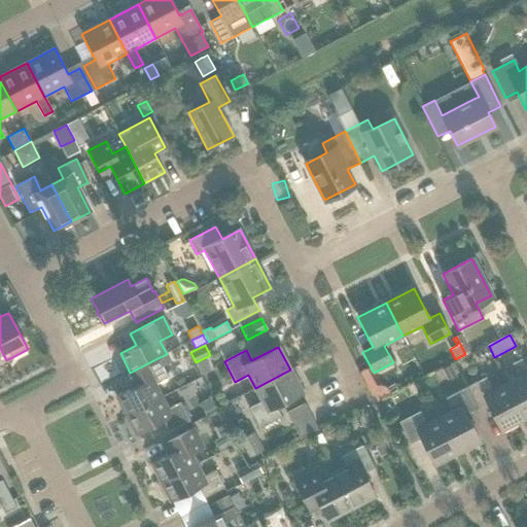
[(115,396),(126,415),(162,396),(155,384),(168,378),(157,358),(130,373),(137,385),(115,396)]
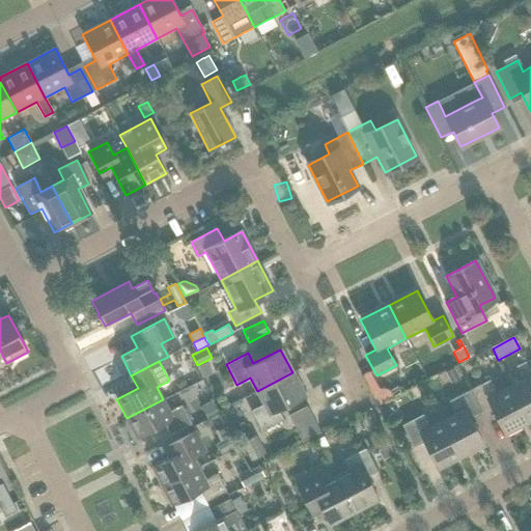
[(516,366),(523,380),(509,387),(528,422),(530,420),(530,372),(526,362),(516,366)]
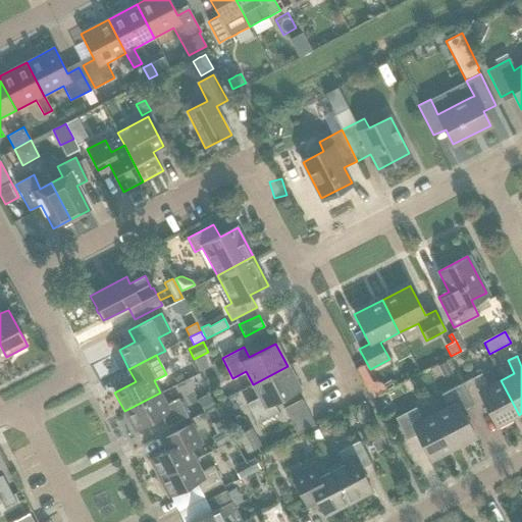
[(437,365),(442,376),(452,371),(446,361),(437,365)]
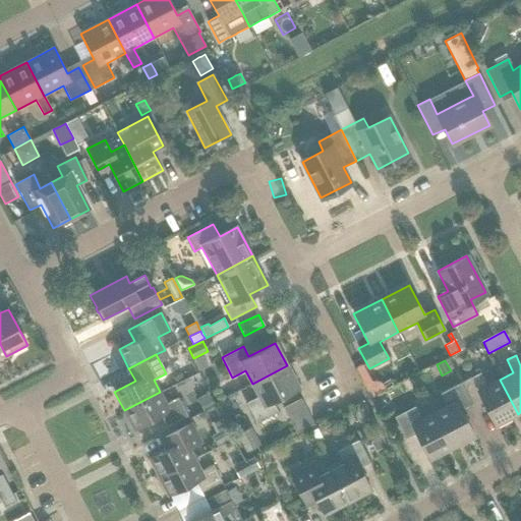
[(362,364),(355,368),(370,398),(378,394),(386,390),(382,383),(370,380),(362,364)]
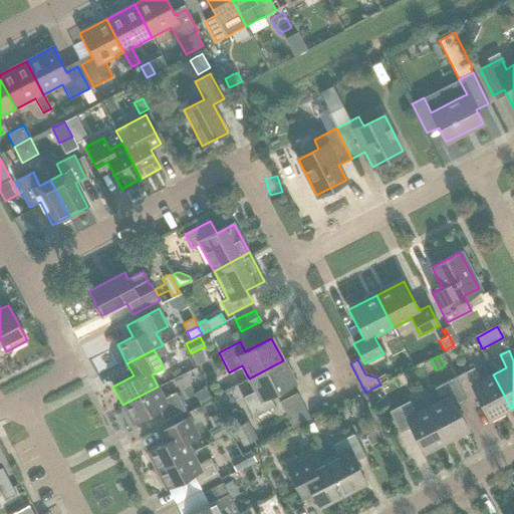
[(269,397),(295,382),(283,360),(249,378),(256,391),(243,398),(253,418),(274,407),(269,397)]
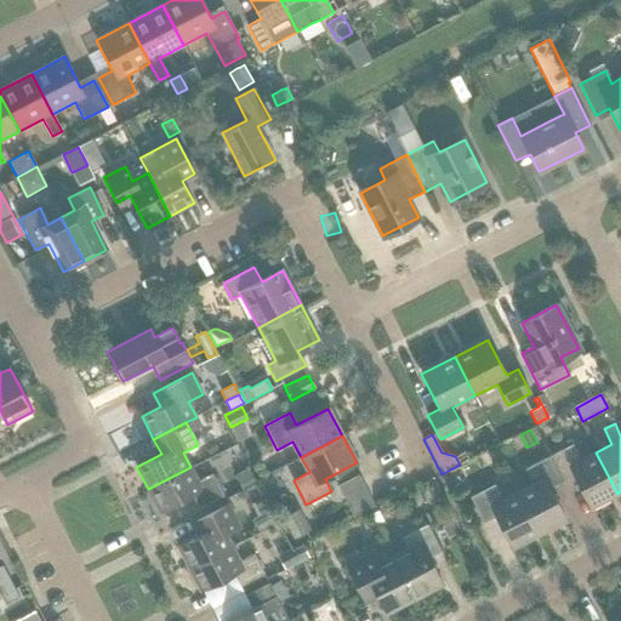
[(591,507),(617,494),(596,453),(581,460),(573,444),(550,456),(562,483),(575,476),(591,507)]
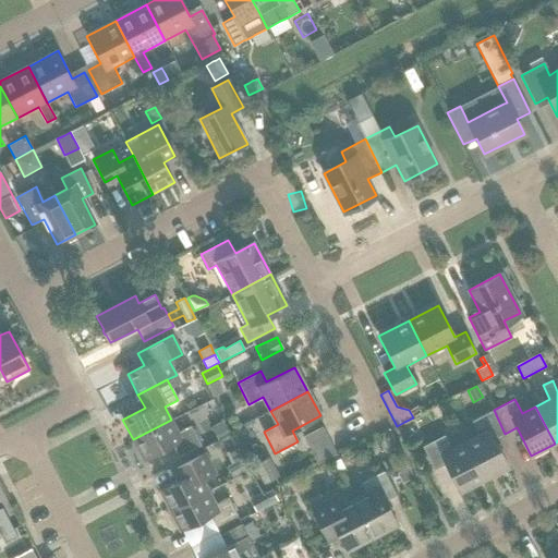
[(472,422),(478,435),(465,443),(484,480),(509,468),(494,439),(505,434),(494,410),(472,422)]
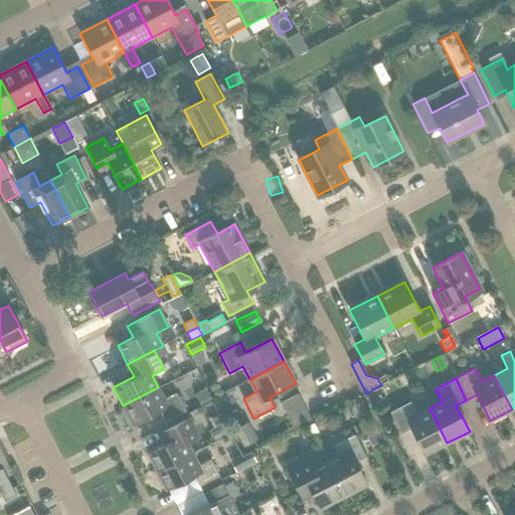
[(164,399),(158,387),(123,405),(133,424),(159,410),(165,421),(185,410),(176,393),(164,399)]
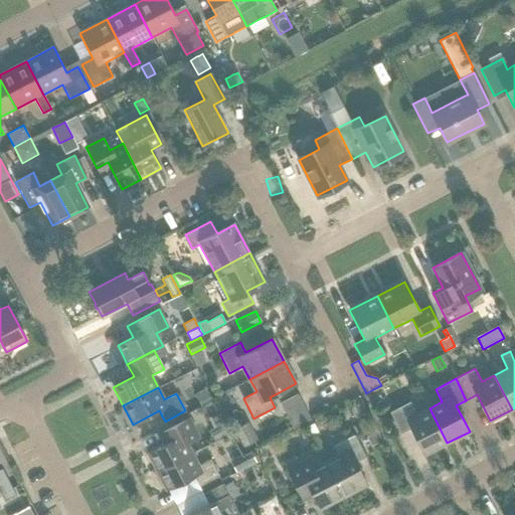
[(206,388),(195,394),(201,406),(212,400),(207,390),(207,389),(206,388)]
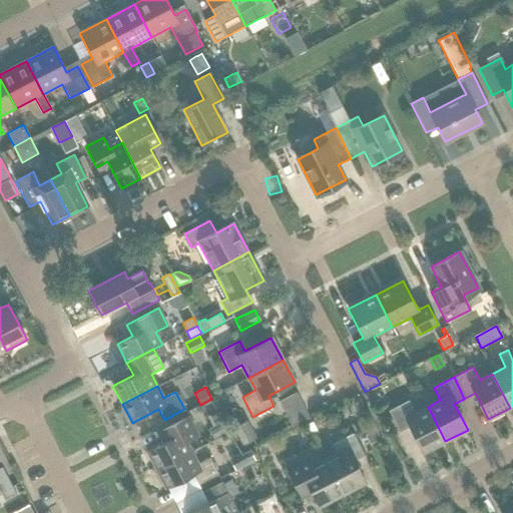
[(380,399),(374,388),(367,392),(373,403),(380,399)]
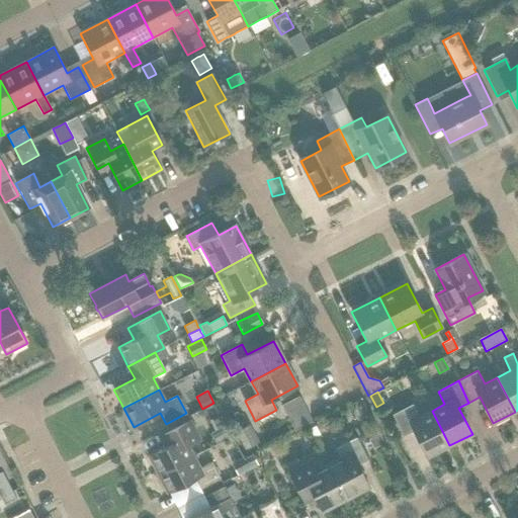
[(290,400),(281,405),(294,430),(313,421),(299,396),(295,398),(290,400)]
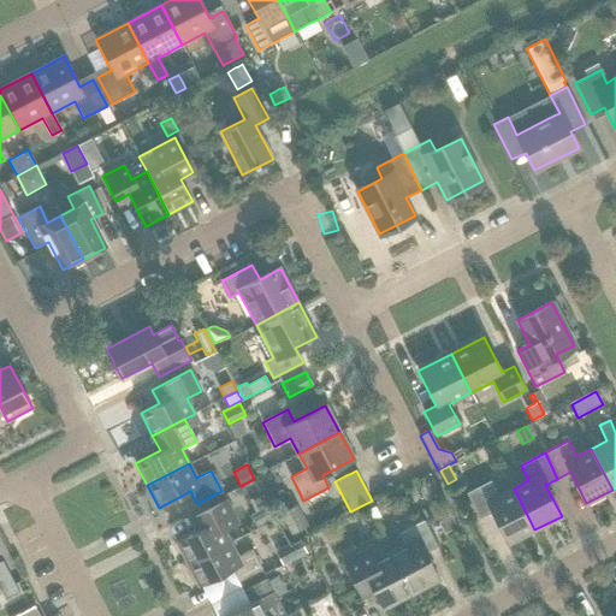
[(492,513),(508,543),(534,529),(514,489),(498,497),(490,481),(467,493),(479,519),(492,513)]
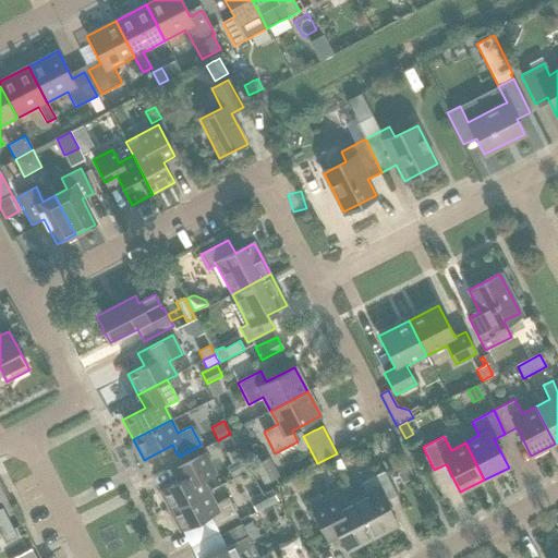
[(159,490),(170,511),(208,492),(202,478),(215,472),(205,452),(173,470),(179,481),(159,490)]
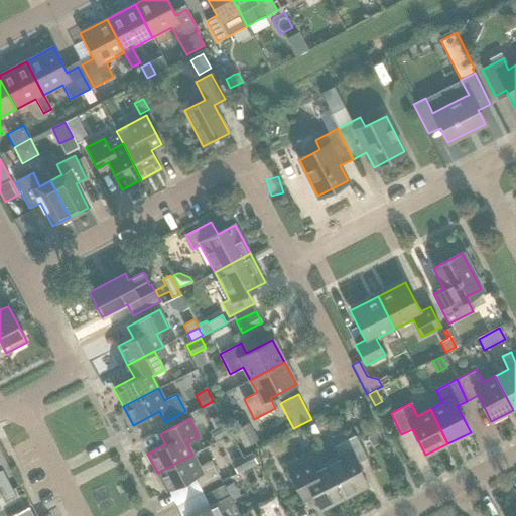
[(214,429),(210,431),(215,440),(229,434),(224,424),(220,426),(214,429)]
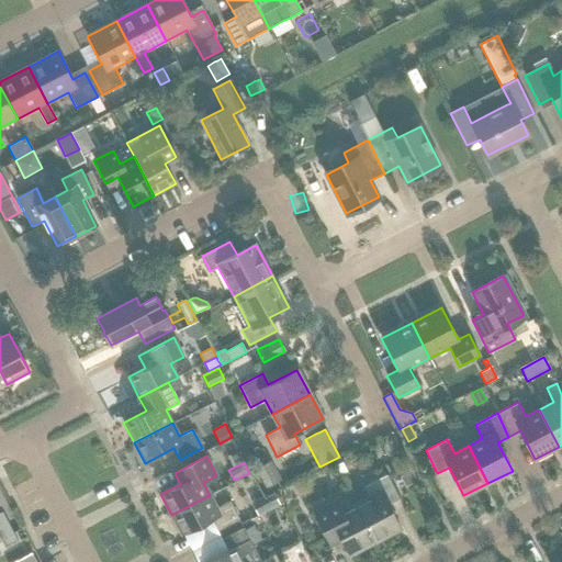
[(269,462),(257,469),(268,487),(279,482),(269,462)]
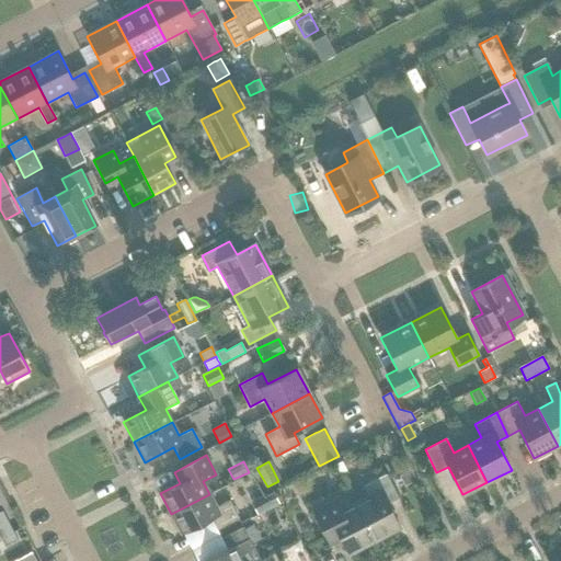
[(411,468),(399,474),(404,485),(416,480),(415,477),(413,472),(411,468)]
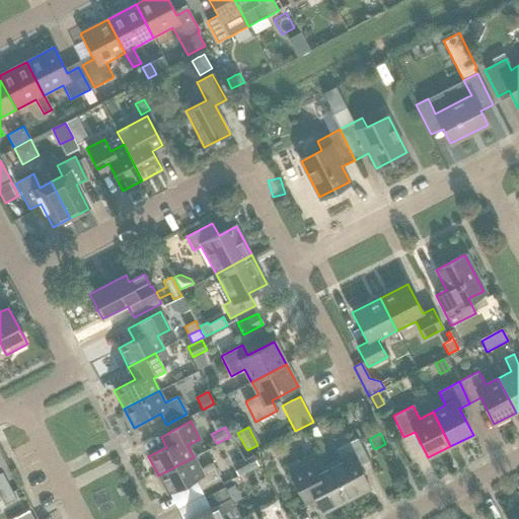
[(336,449),(341,459),(328,465),(347,500),(370,488),(358,466),(369,461),(357,439),(336,449)]
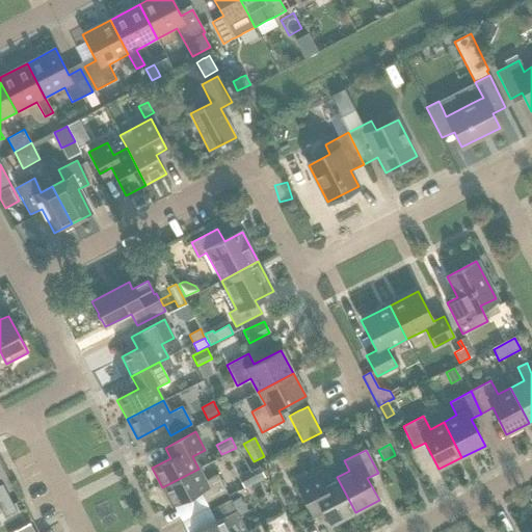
[(264,477),(259,467),(249,472),(248,470),(237,475),(243,487),(264,477)]
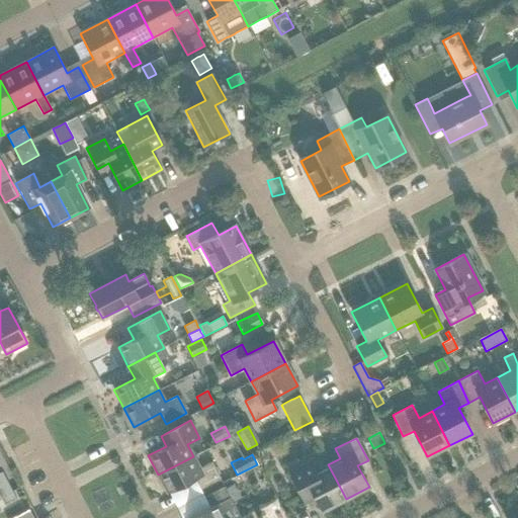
[(199,467),(193,456),(158,475),(168,494),(194,480),(200,490),(221,480),(211,461),(199,467)]
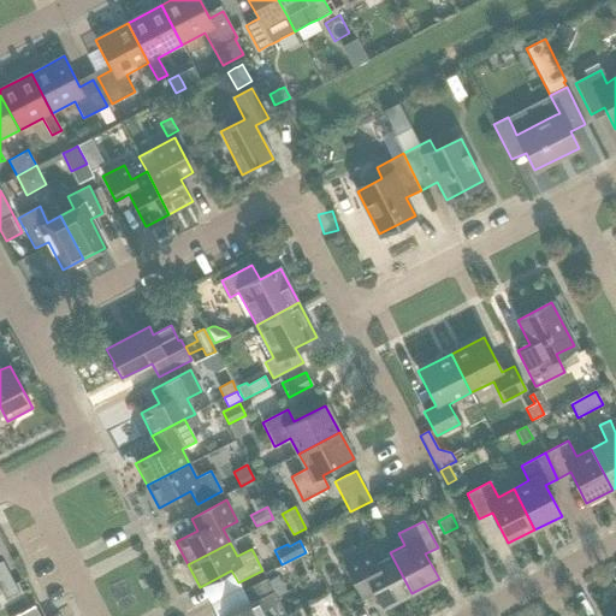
[(369,582),(384,608),(412,593),(390,552),(374,561),(369,549),(344,562),(357,588),(369,582)]
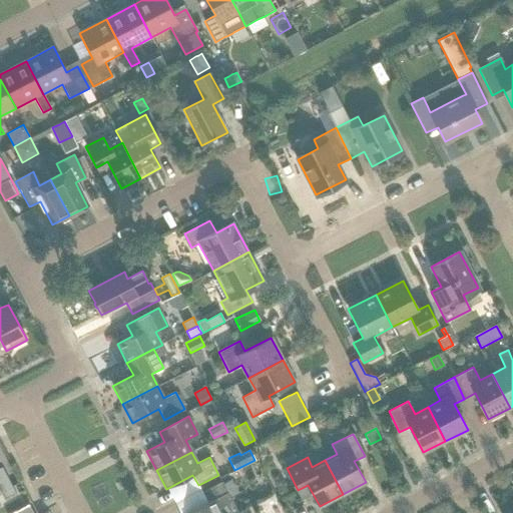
[(0,468),(0,493),(4,500),(15,494),(2,467),(0,468)]
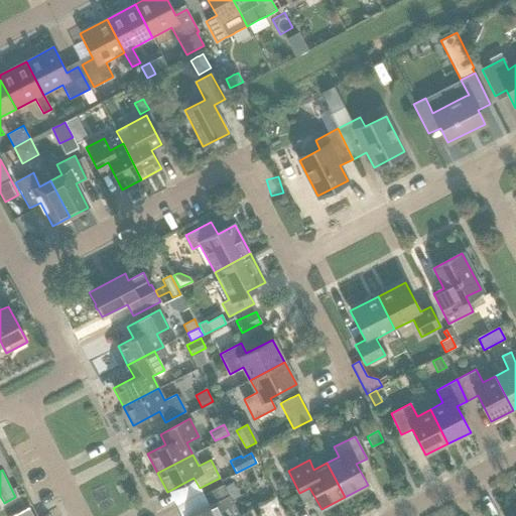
[(209,506),(188,515),(231,515),(238,513),(231,499),(239,496),(232,482),(224,486),(224,485),(203,495),(209,506)]
